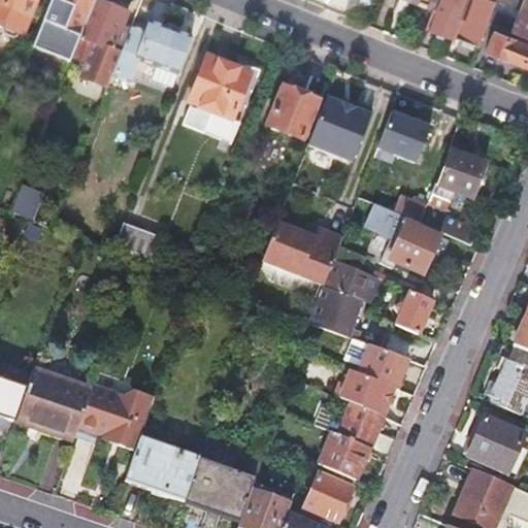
[(23,35),(36,0),(0,0),(0,25),(4,28),(2,32),(4,37),(12,40),(18,38),(20,33),(23,35)]
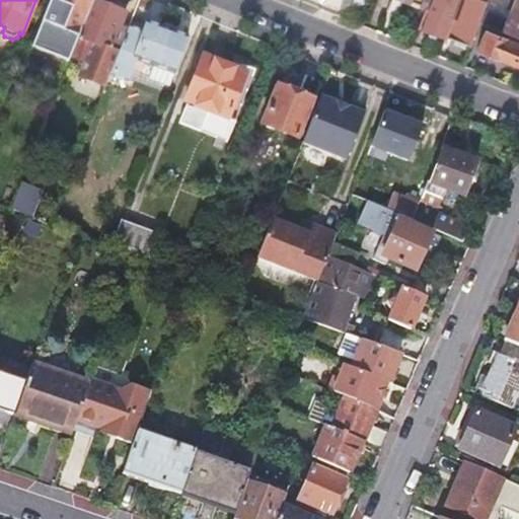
[(79,36),(93,0),(92,0),(57,0),(55,5),(50,4),(43,22),(79,36)]
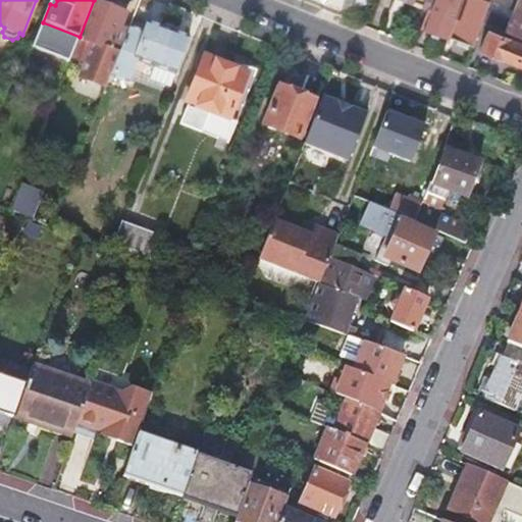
[(82,73),(108,84),(113,70),(127,34),(118,31),(125,12),(94,0),(80,37),(73,52),(88,58),(82,73)]
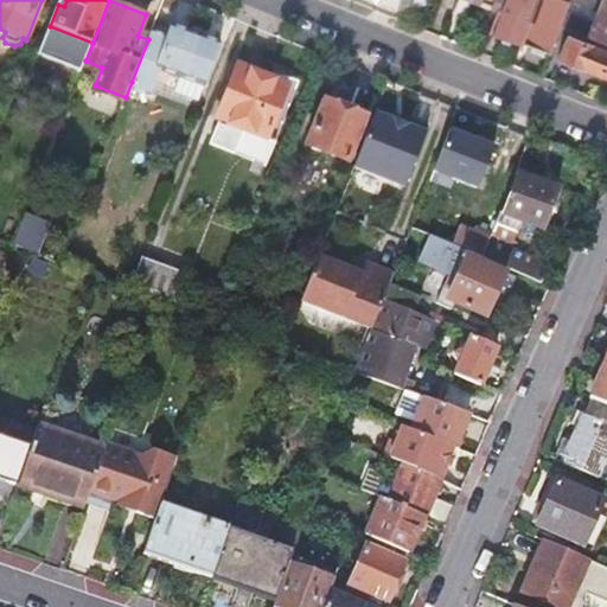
[(499,0),(497,8),(490,30),(523,43),(538,0),(499,0)]
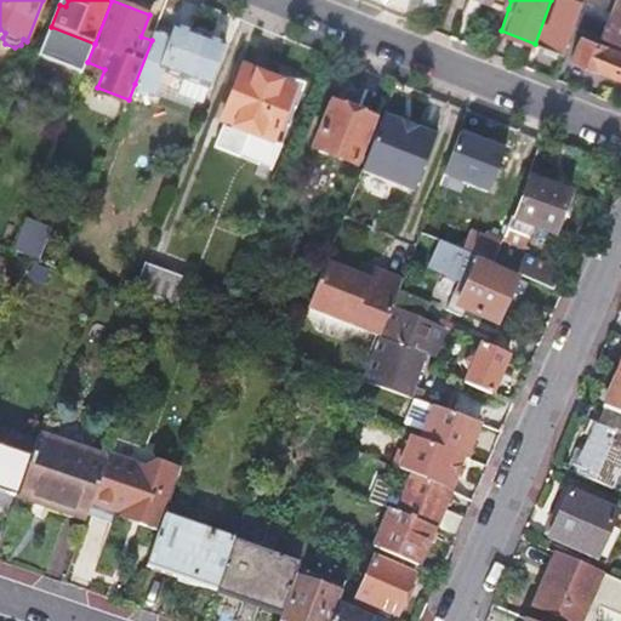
[(558,0),(541,47),(564,56),(575,28),(584,4),(575,0),(558,0)]
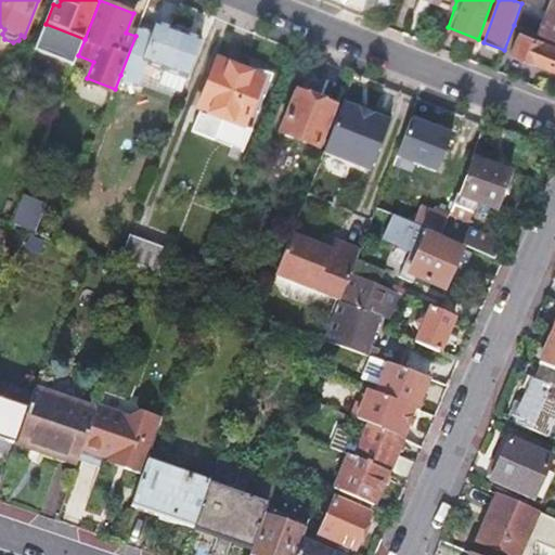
[(554,0),(551,0),(537,34),(554,40),(554,0)]
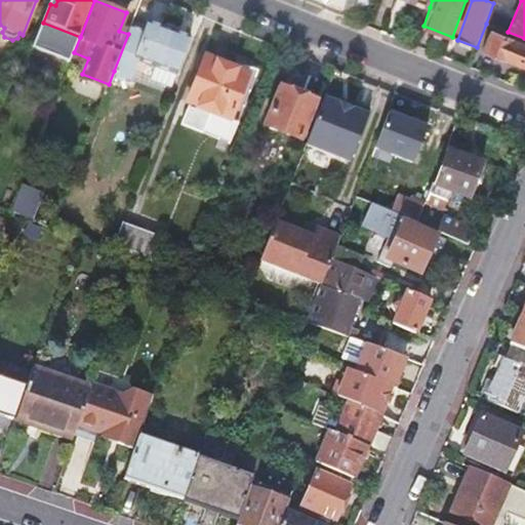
[(145,32),(131,27),(128,34),(114,71),(163,90),(171,70),(176,72),(190,37),(149,22),(145,32)]
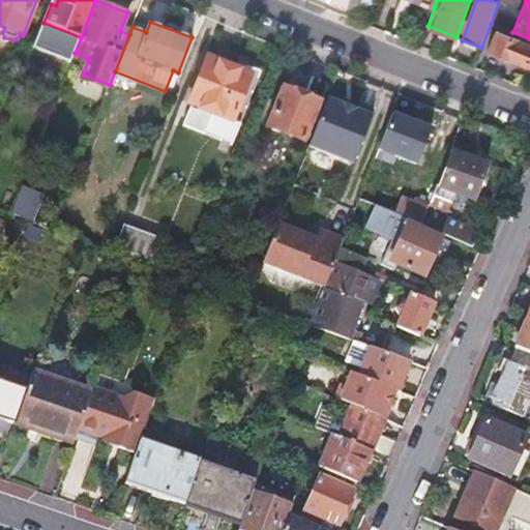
[(489,51),(510,59),(511,56),(529,63),(529,43),(496,32),(489,51)]
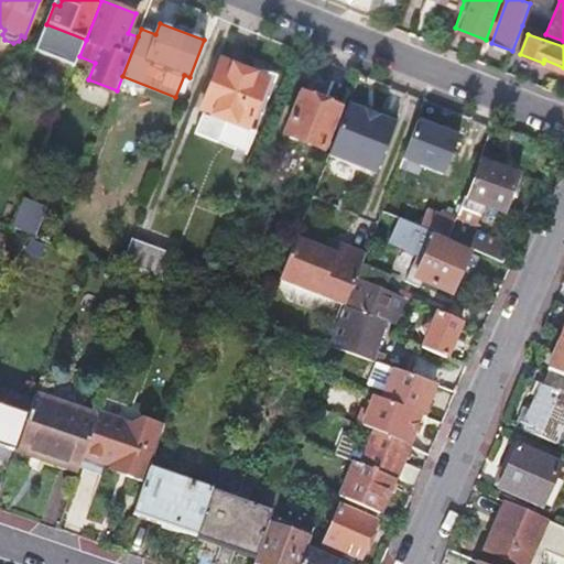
[(221,60),(201,109),(248,128),(268,78),(221,60)]
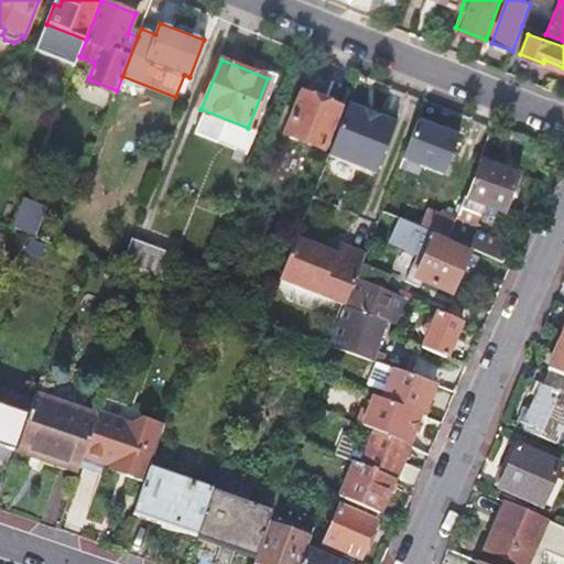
[(302,93),(285,133),(324,149),(342,107),(300,90),(299,91),(302,93)]
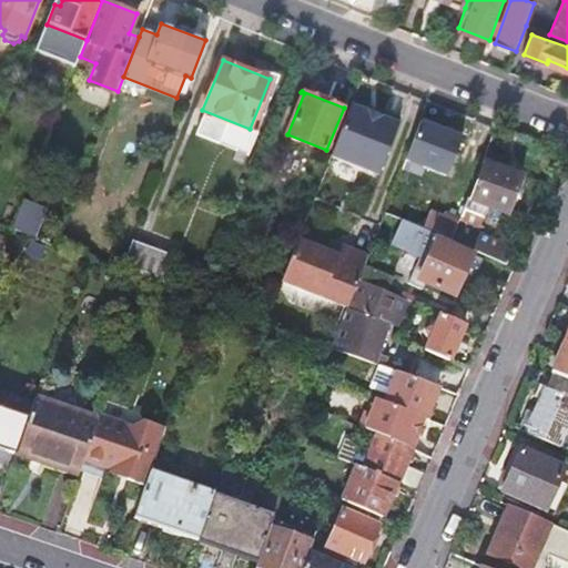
[(351,105),(331,154),(378,174),(401,119),(383,111),(383,113),(381,118),(367,112),(351,105)]
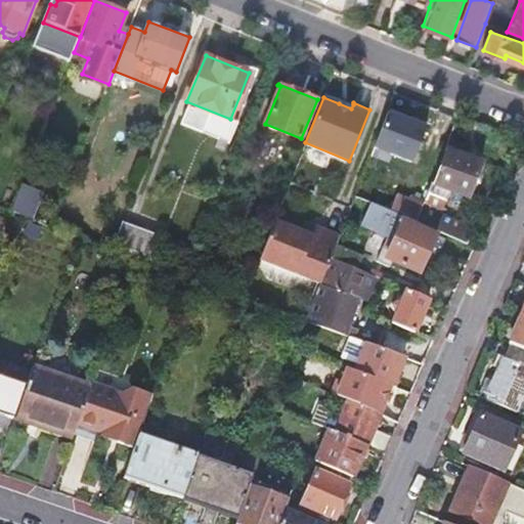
[(351,108),(353,104),(341,99),(339,103),(351,108)]
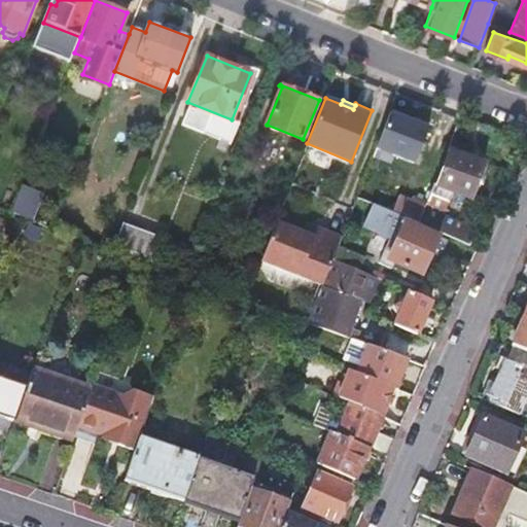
[(378,147),(418,162),(433,121),(392,107),(378,147)]
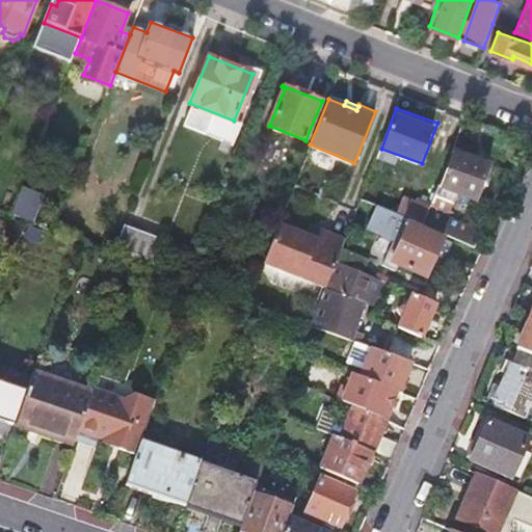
[(480,150),(456,140),(423,224),(475,246),(480,234),(447,219),(458,191),(475,198),(489,163),(477,158),(480,150)]
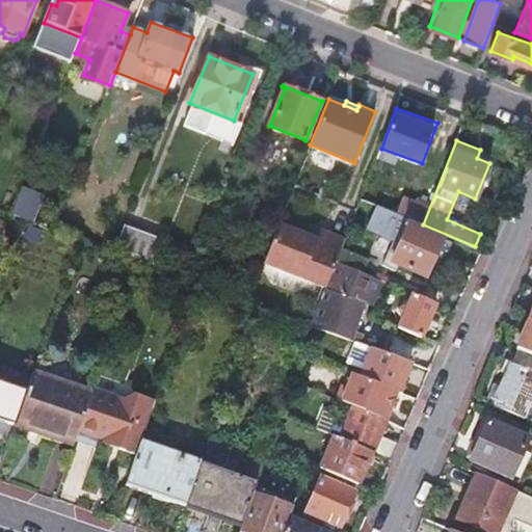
[(377,205),(410,218),(418,204),(393,193),(402,168),(379,160),(365,195),(378,201),(377,205)]
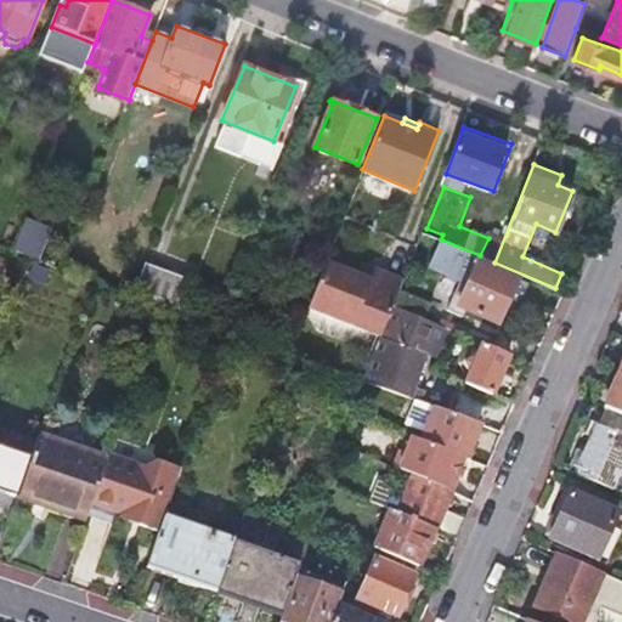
[(26,219),(12,250),(30,256),(37,242),(43,226),(26,219)]
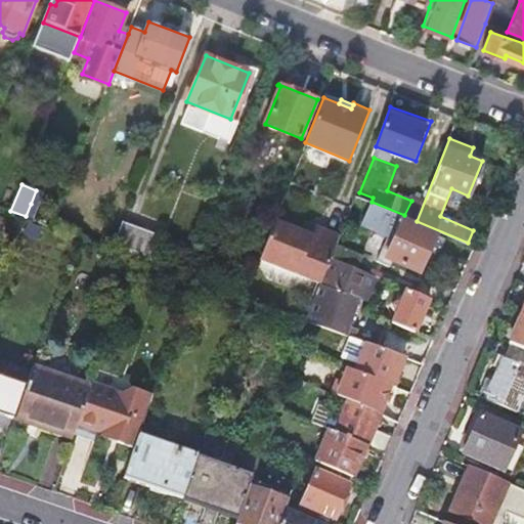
[(420,270),(436,232),(403,219),(404,215),(372,202),(370,201),(361,224),(388,235),(378,260),(386,263),(388,257),(393,259),(420,270)]
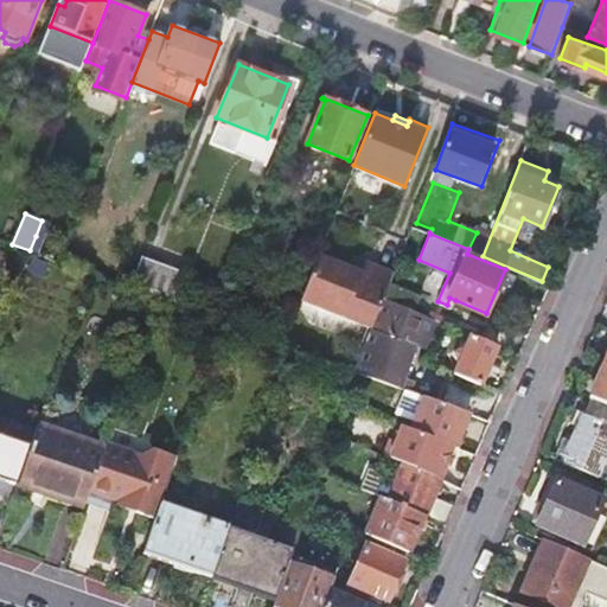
[(36,236),(30,250),(34,253),(40,238),(36,236)]
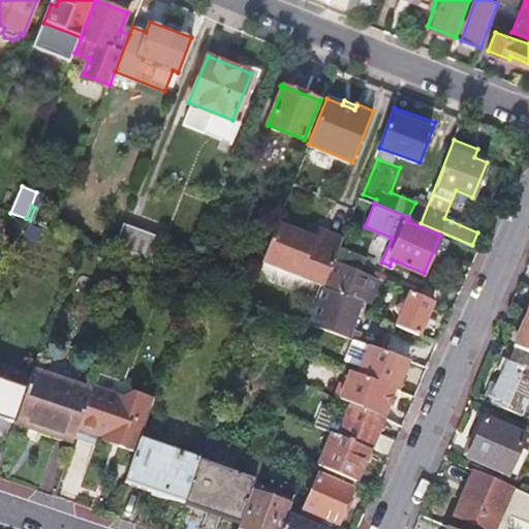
[(314,237),(277,222),(260,261),(323,286),(335,258),(340,245),(343,238),(318,228),(314,237)]
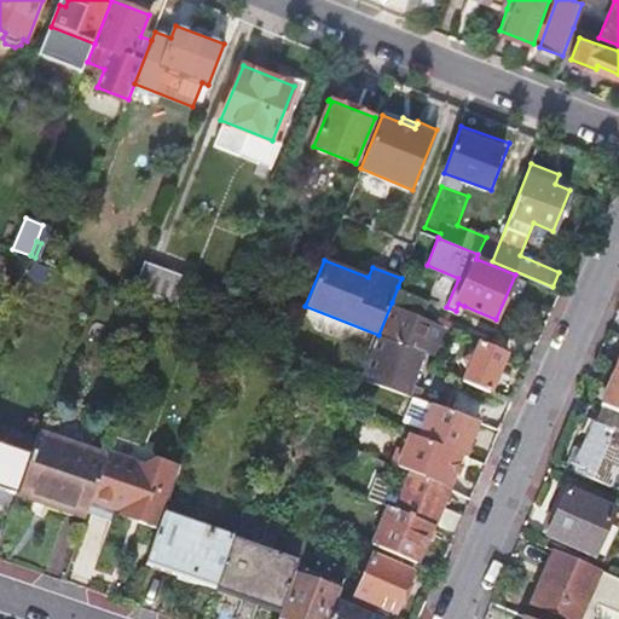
[(144,264),(132,293),(140,296),(152,266),(144,264)]
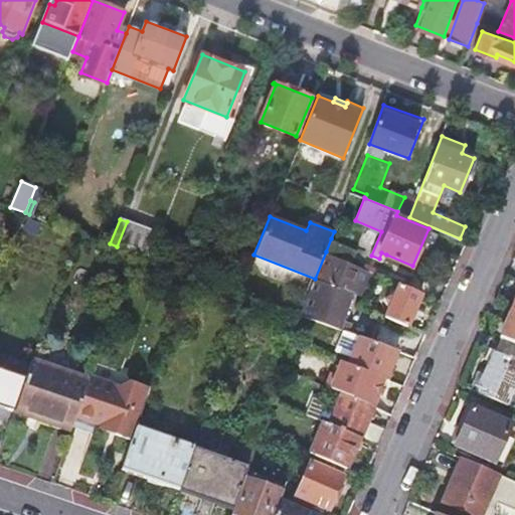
[(127,221),(117,246),(133,252),(148,258),(158,232),(127,221)]
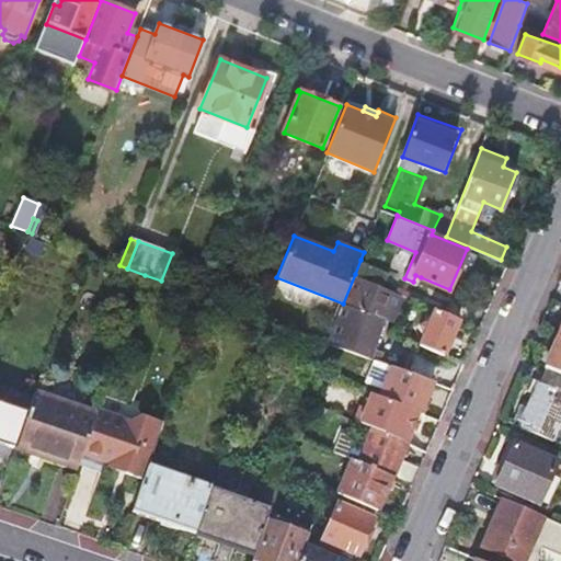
[(361,260),(355,274),(365,278),(382,286),(389,272),(361,260)]
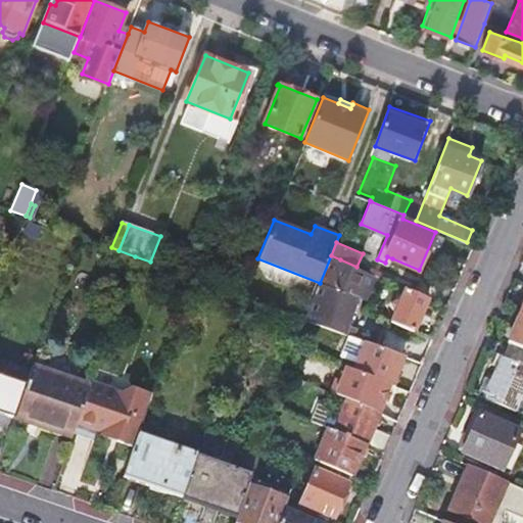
[(326,285),(315,322),(344,333),(355,297),(353,296),(365,270),(357,267),(340,259),(329,286),(326,285)]
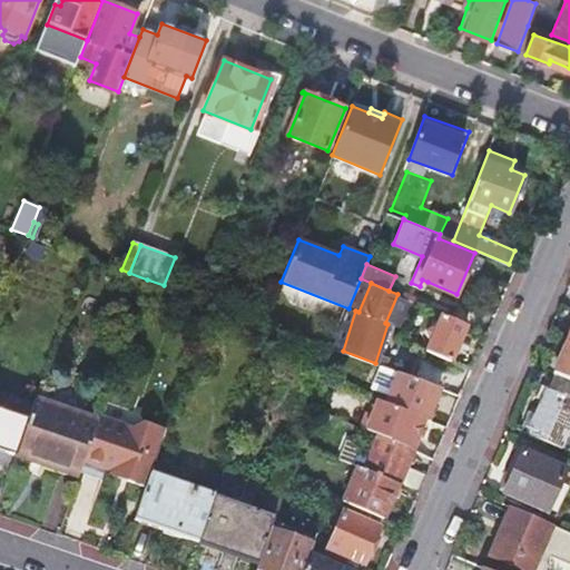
[(452,361),(468,325),(443,314),(428,350),(452,361)]
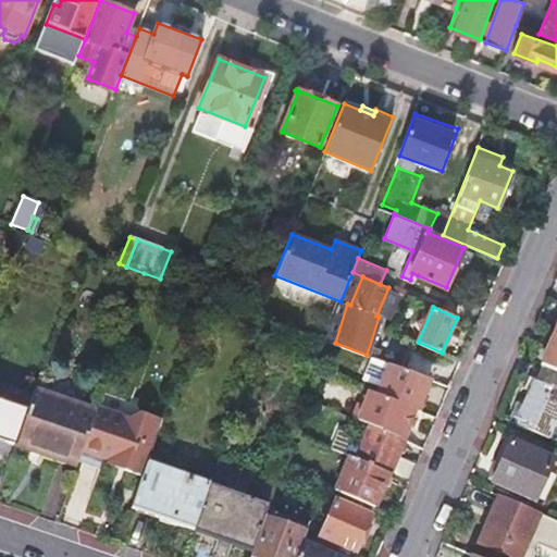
[(556,335),(555,334),(542,364),(556,371),(556,335)]
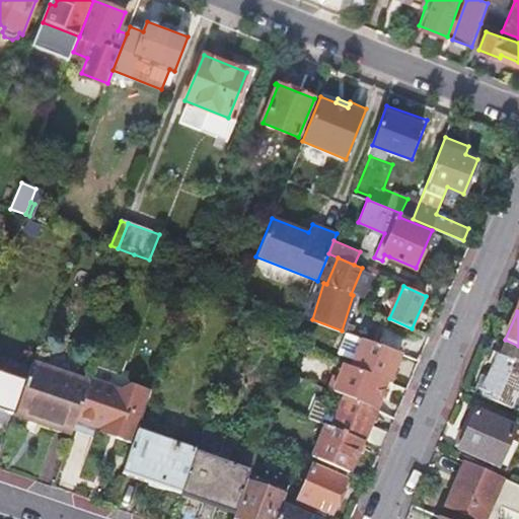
[(387,381),(389,381),(400,352),(363,339),(352,366),(387,381)]
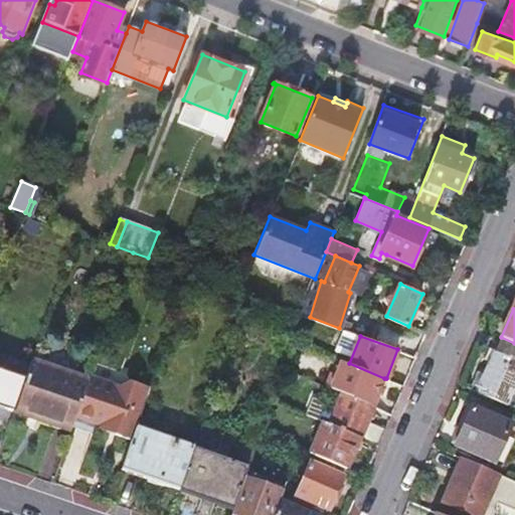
[(0,405),(15,410),(17,405),(21,391),(13,388),(24,359),(0,350),(0,405)]
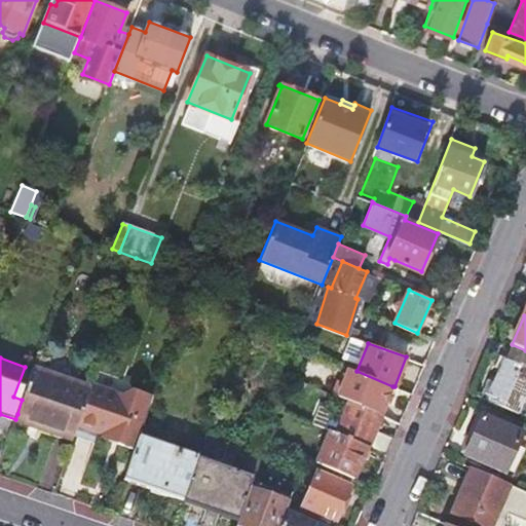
[(525,375),(503,367),(488,402),(518,414),(525,396),(525,375)]
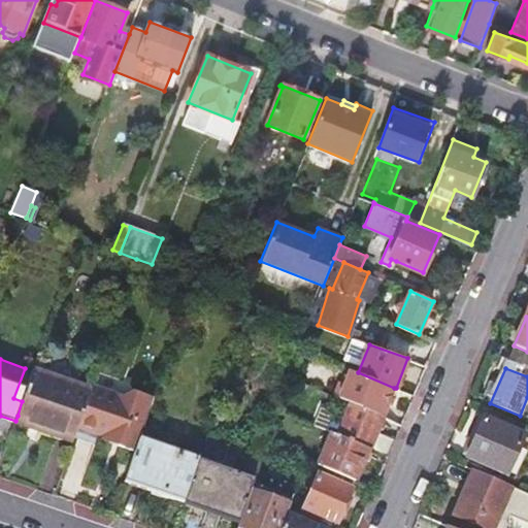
[(351,403),(383,416),(394,388),(358,372),(351,369),(344,384),(340,382),(334,396),(351,403)]
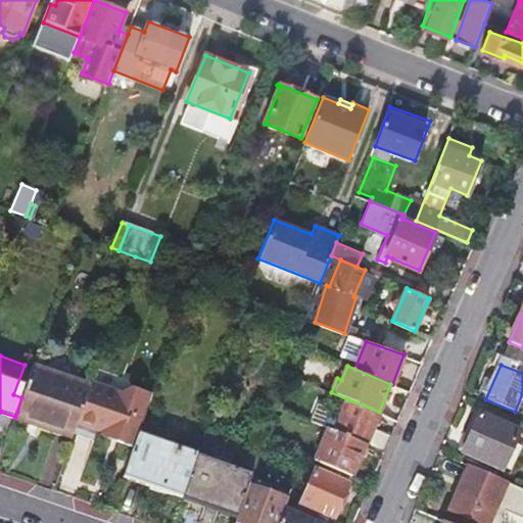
[(33,368),(21,397),(17,412),(55,426),(53,432),(73,438),(74,433),(90,387),(33,368)]
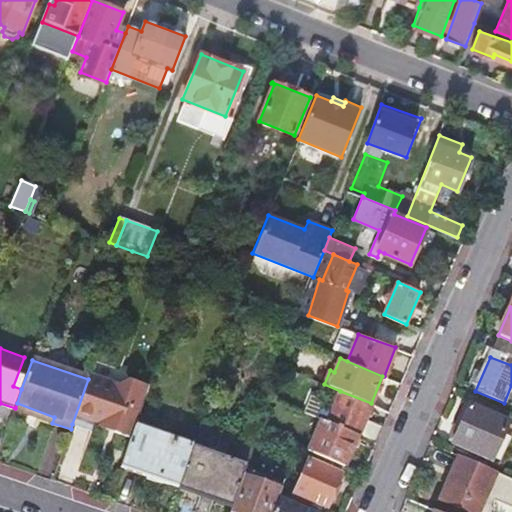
[(89,375),(88,379),(72,424),(90,431),(94,421),(101,423),(115,428),(113,432),(131,438),(135,426),(149,386),(128,379),(117,385),(110,389),(106,381),(89,375)]
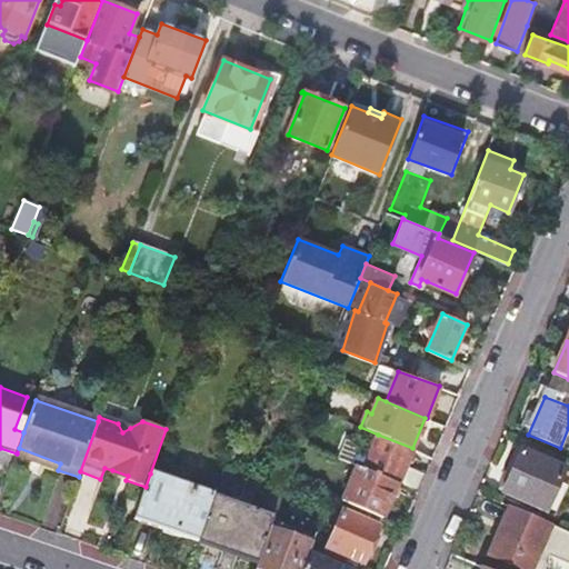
[(412,448),(378,435),(371,449),(363,469),(398,483),(418,492),(426,473),(406,465),(412,448)]
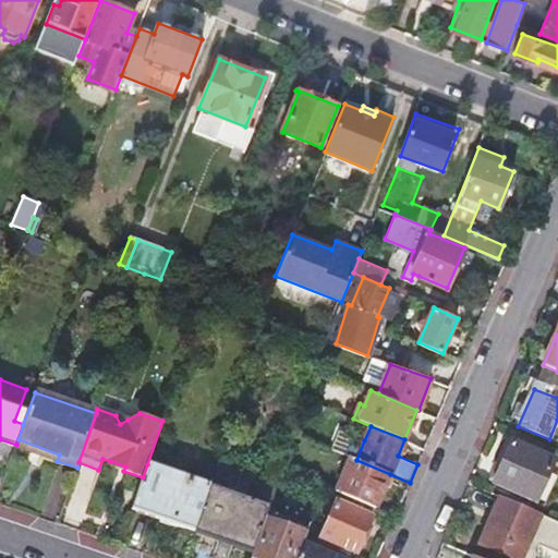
[(356,460),(364,440),(340,431),(332,449),(350,457),(356,460)]
